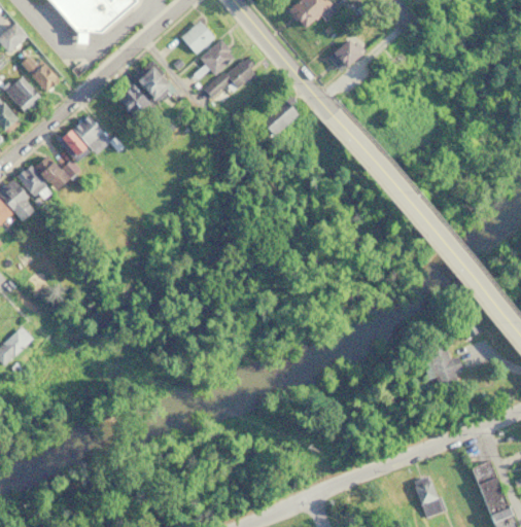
[(46,0),(91,54),(142,11),(138,6),(132,0),(46,0)]
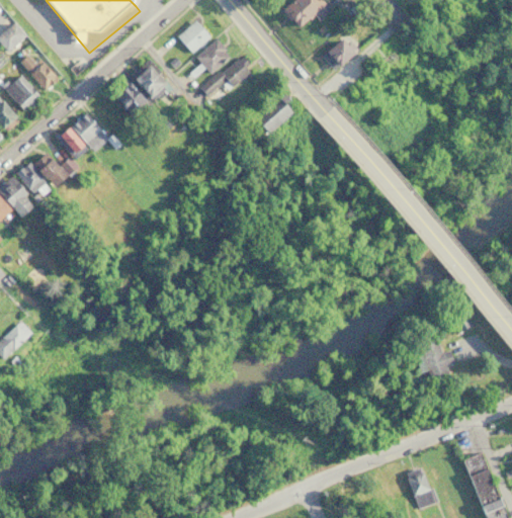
[(293,0),(283,10),(301,28),(329,3),(326,0),(293,0)]
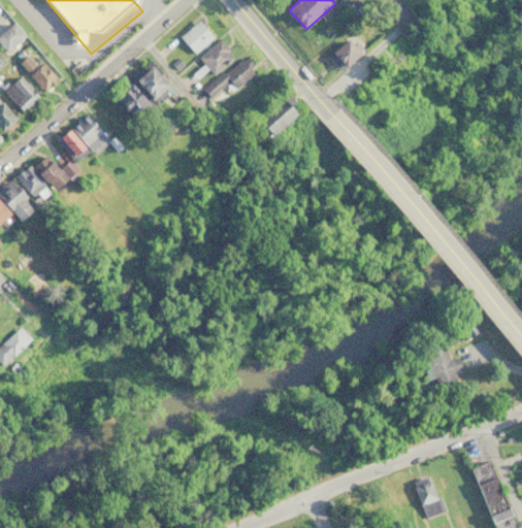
[(197,54),(216,37),(200,21),(182,37),(197,54)]
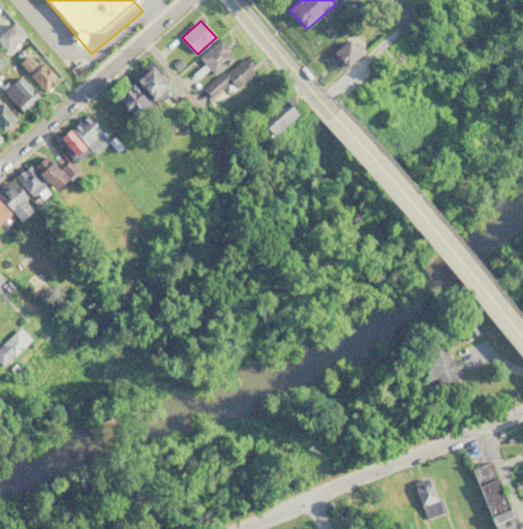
[(343,71),(363,54),(350,38),(330,56),(343,71)]
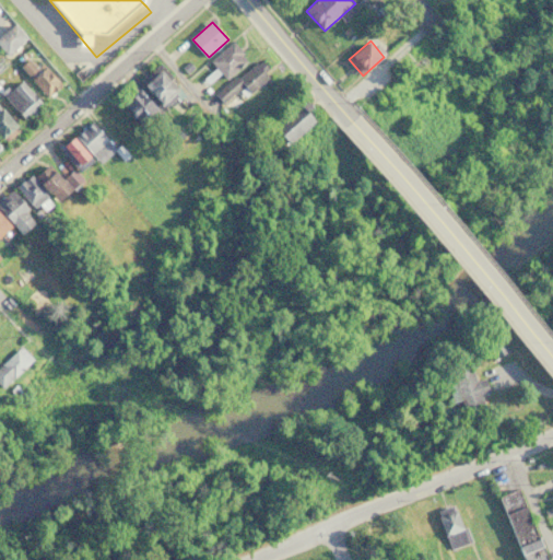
[(212,61),(226,80),(249,61),(235,43),(212,61)]
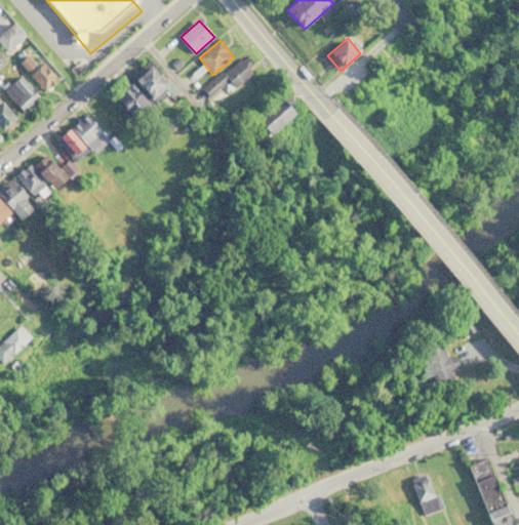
[(41,59),(37,63),(30,55),(21,65),(48,91),(61,78),(41,59)]
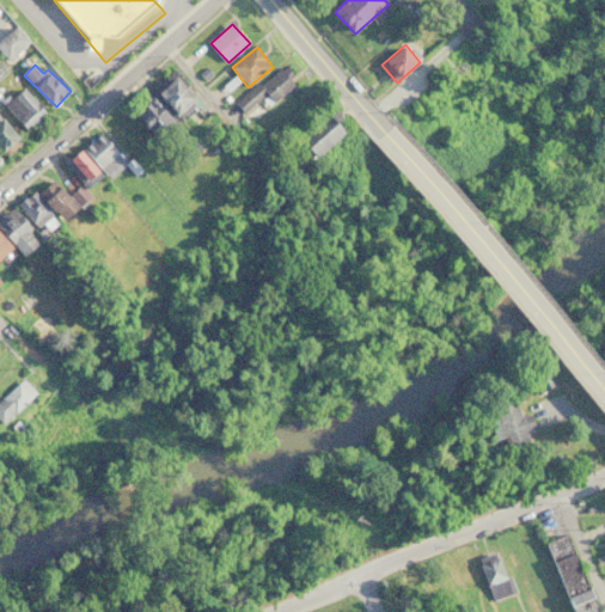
[(297,85),(280,66),(225,116),(234,127),(267,97),(275,106),(297,85)]
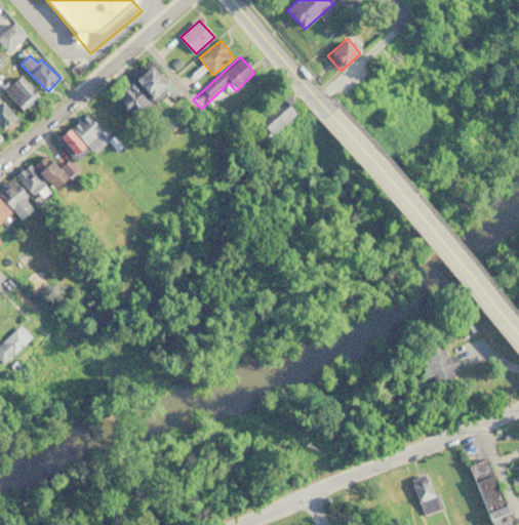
[(133,82),(155,104),(173,84),(151,64),(133,82)]
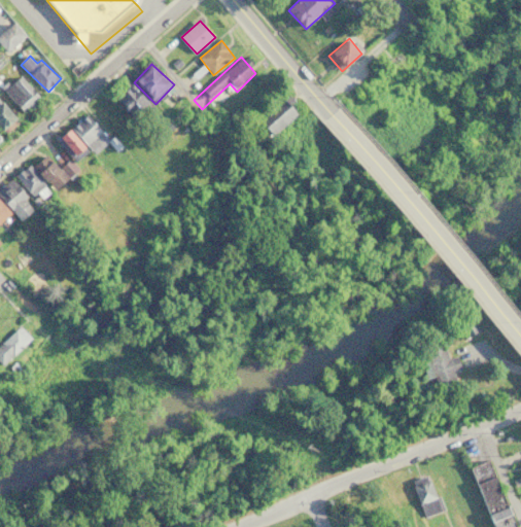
[(25,112),(42,96),(23,73),(5,90),(25,112)]
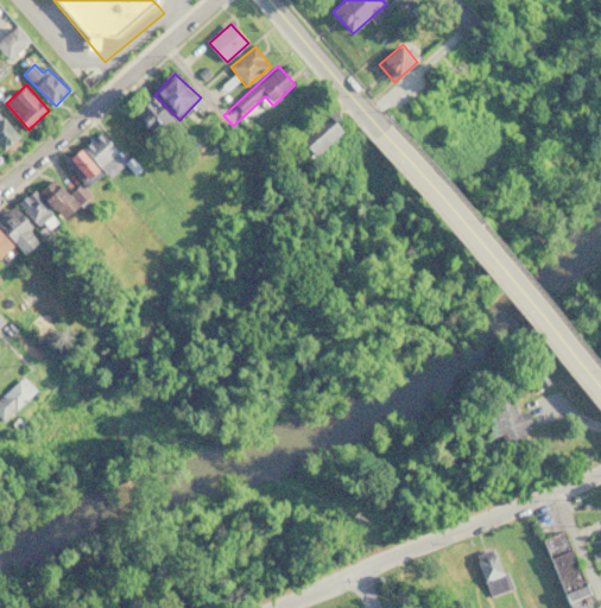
[(171,120),(149,97),(131,115),(155,138),(171,120)]
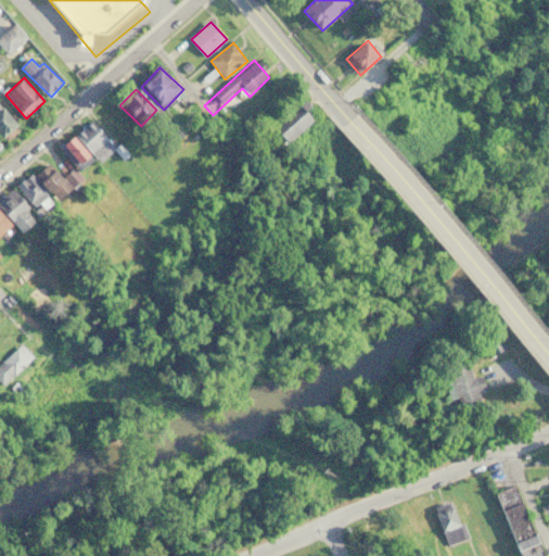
[(264,130),(279,149),(315,119),(306,110),(311,105),(305,97),(264,130)]
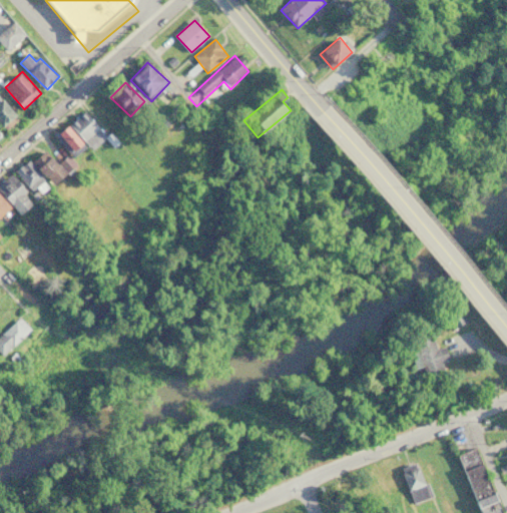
[(0,126),(1,128),(16,116),(0,95),(0,126)]
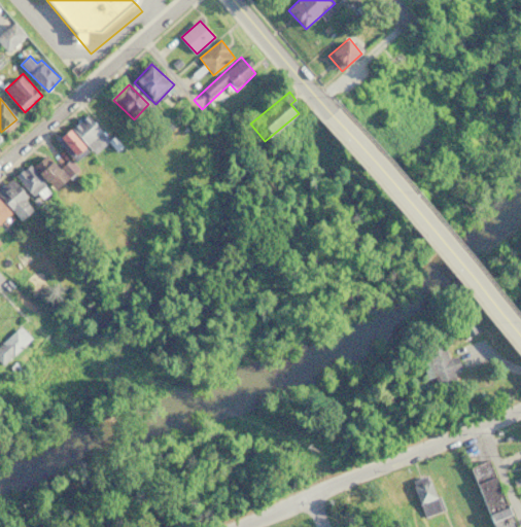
[(76,163),(91,150),(95,155),(112,140),(90,113),(57,140),(76,163)]
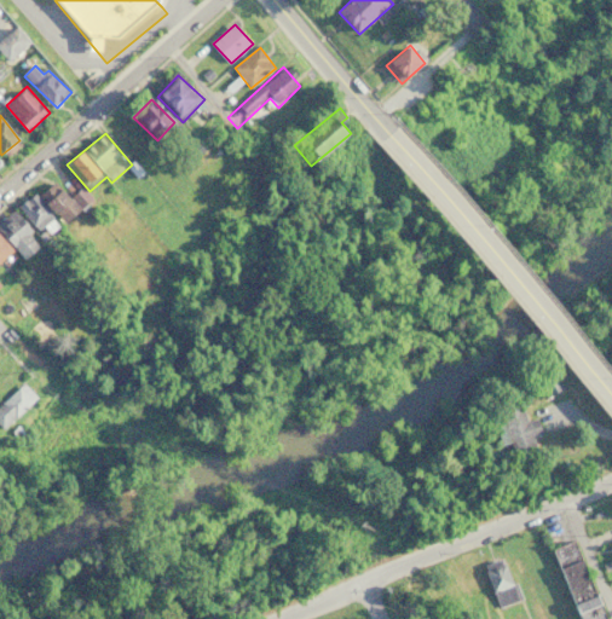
[(46,238),(80,208),(53,179),(19,209),(46,238)]
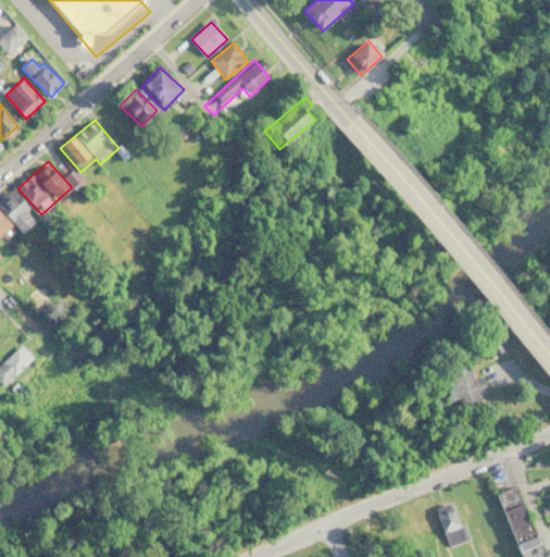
[(0,201),(0,235),(14,224),(21,233),(37,220),(14,190),(0,201)]
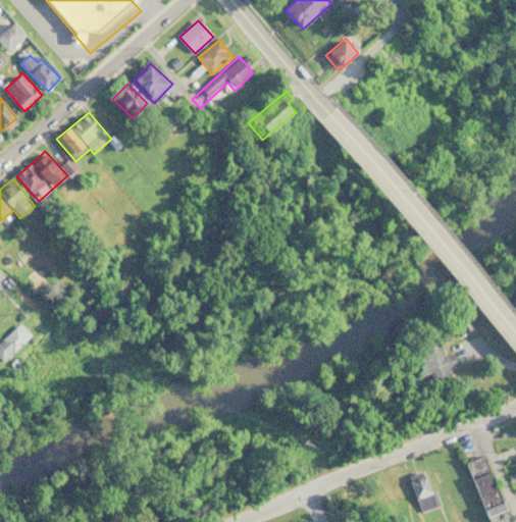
[(33,336),(19,323),(0,343),(0,357),(5,363),(33,336)]
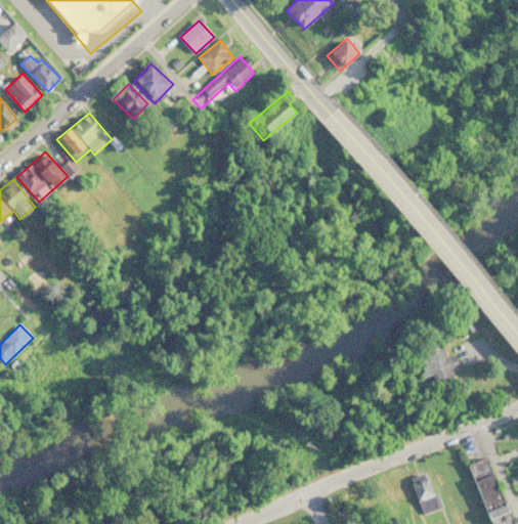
[(451,355),(445,342),(419,354),(430,378),(434,376),(438,384),(465,372),(457,352),(451,355)]
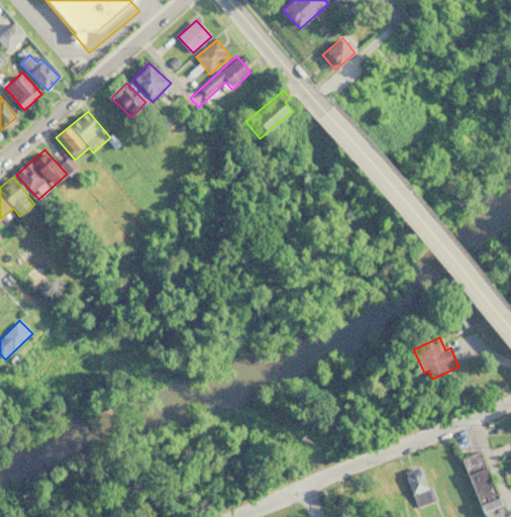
[(508,516),(486,451),(466,458),(485,516),(508,516)]
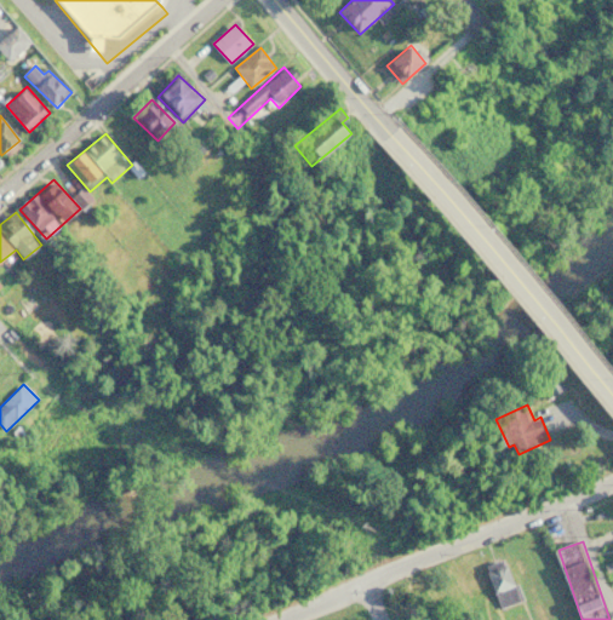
[(499,596),(504,610),(525,603),(511,563),(465,578),(475,604),(499,596)]
